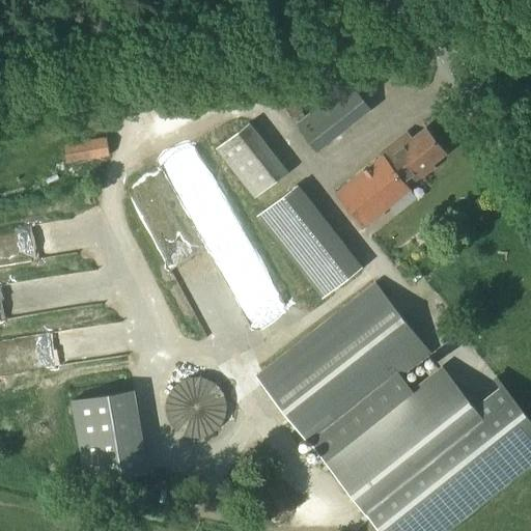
[(346,86),(298,127),(318,152),(370,110),(346,86)]
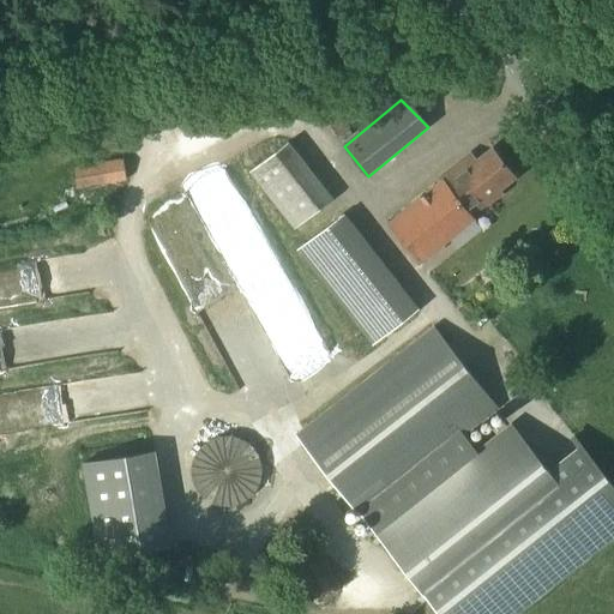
[(331,127),(339,137),(349,128),(342,119),(331,127)]
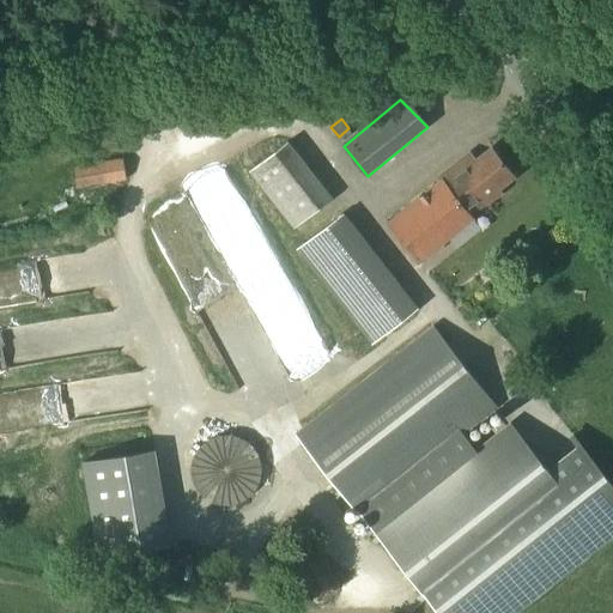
[(274,147),(243,169),(280,222),(311,200),(274,147)]
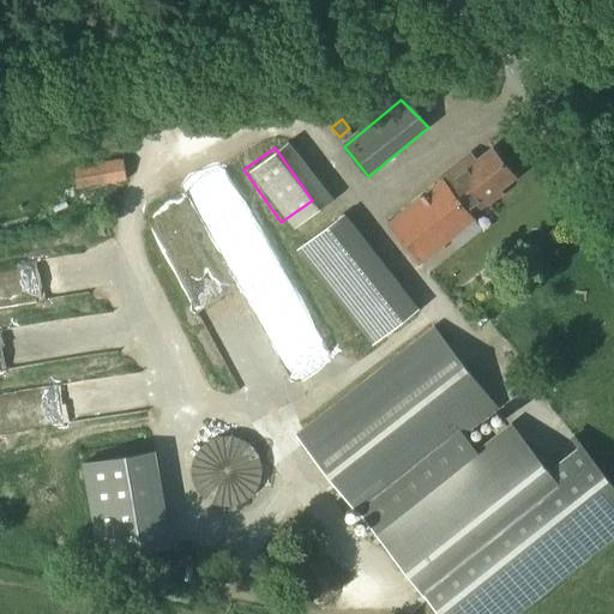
[(386,224),(419,264),(474,221),(470,216),(486,204),(487,206),(503,193),(501,192),(517,179),(492,148),(471,163),(467,157),(438,180),(440,182),(386,224)]
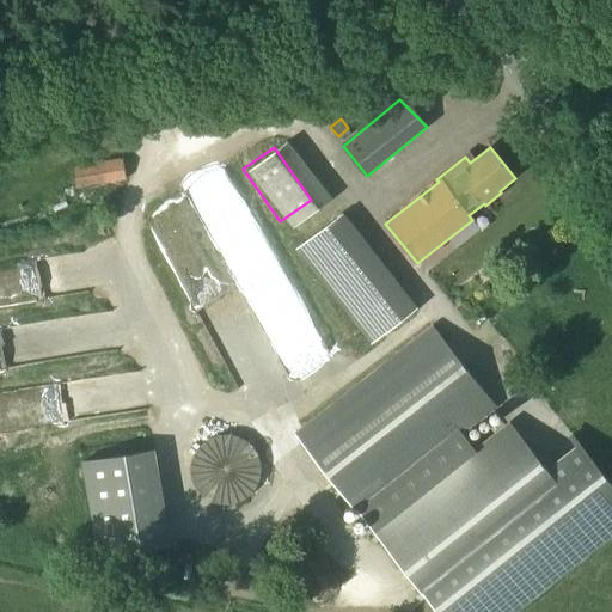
[(77,189),(116,183),(126,181),(122,159),(73,167),(77,189)]
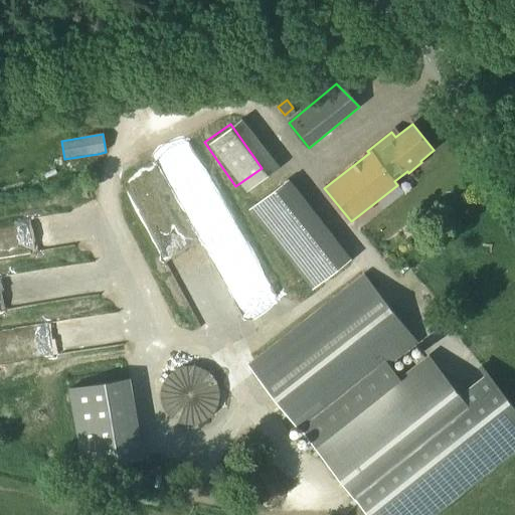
[(248,210),(312,291),(353,260),(332,233),(308,253),(284,224),(309,204),(289,179),(248,210)]
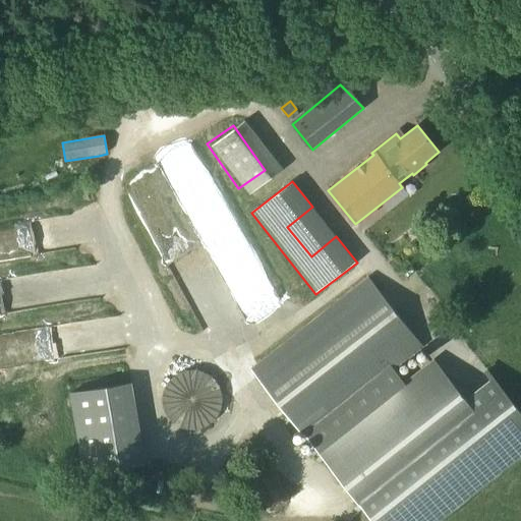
[(421,347),(367,279),(250,369),(304,438),(306,436),(307,438),(388,373),(421,347)]
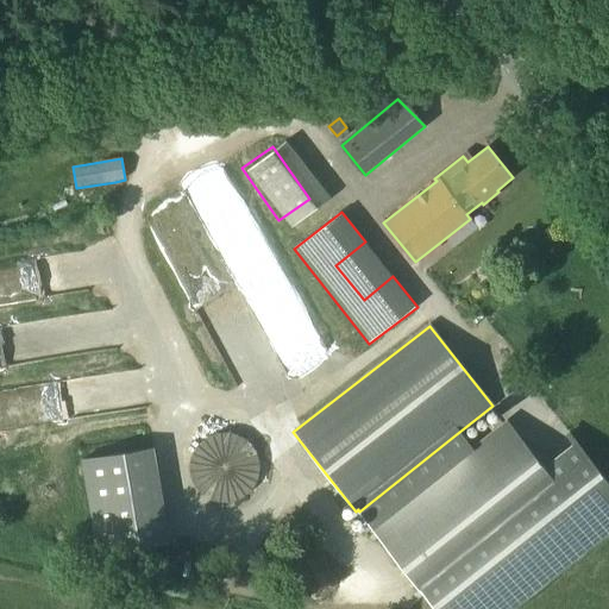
[(526,402),(516,407),(527,429),(554,416),(544,394),(526,402)]
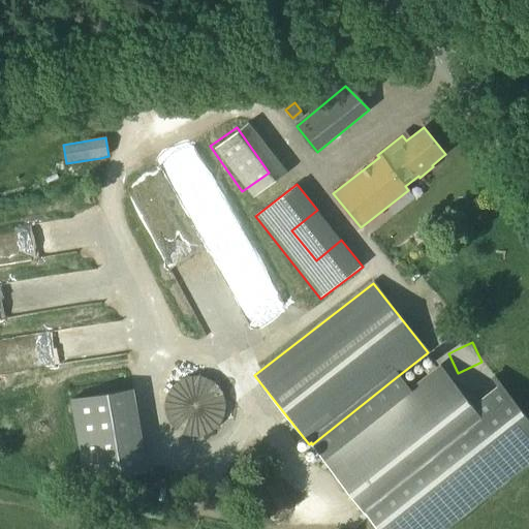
[(312,444),(379,528),(442,528),(528,460),(528,421),(494,377),(493,378),(498,385),(471,407),(440,368),(406,395),(394,379),(312,444)]
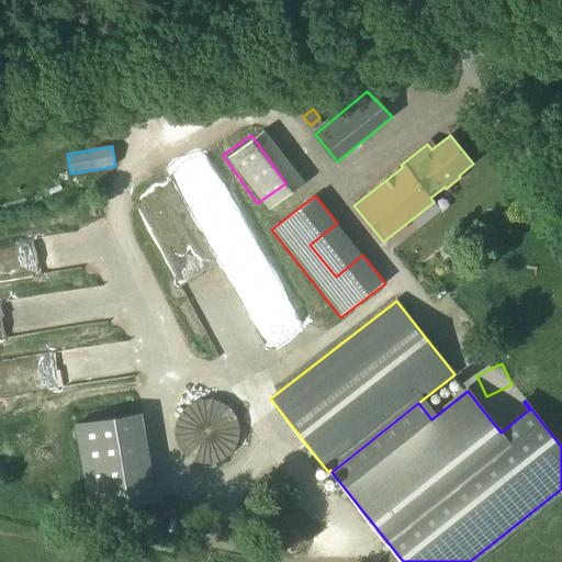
[(199,463),(208,464),(215,463),(221,461),(226,458),(231,454),(234,450),(236,446),(239,437),(239,431),(239,426),(237,420),(235,416),(231,408),(226,405),(221,403),(213,400),(208,400),(202,400),(197,402),(191,404),(184,408),(179,416),(177,420),(176,426),(175,431),(176,437),(177,442),(179,448),(184,454),(189,458),(193,461),(199,463)]
